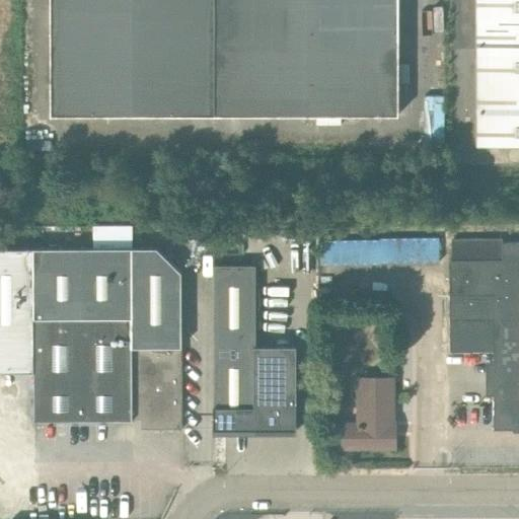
[(51,0),(51,115),(215,115),(399,115),(398,0),(51,0)]
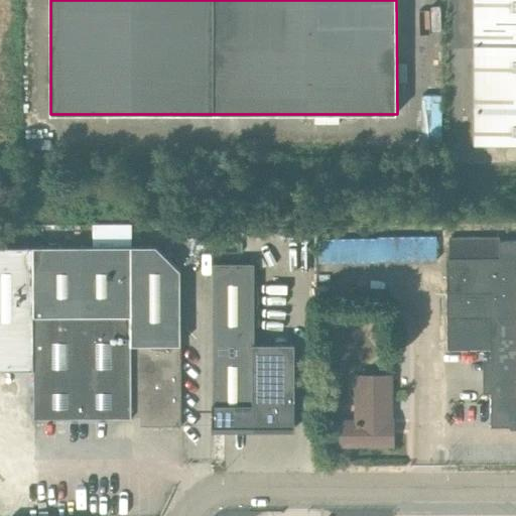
[(515,0),(475,0),(475,144),(515,143),(515,0)]
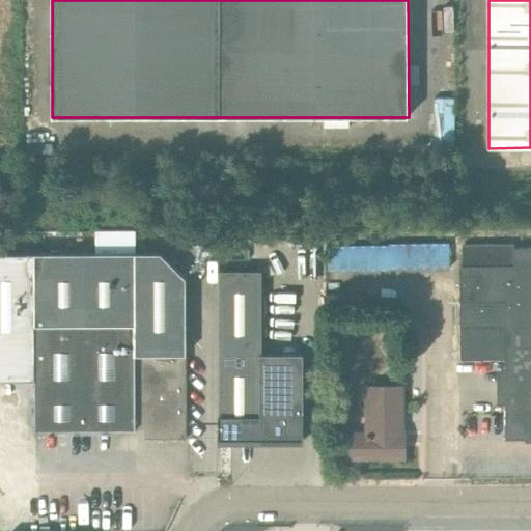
[(459,266),(459,339),(459,360),(505,360),(505,440),(530,439),(530,248),(514,248),(514,244),(463,244),(463,266),(459,266)]
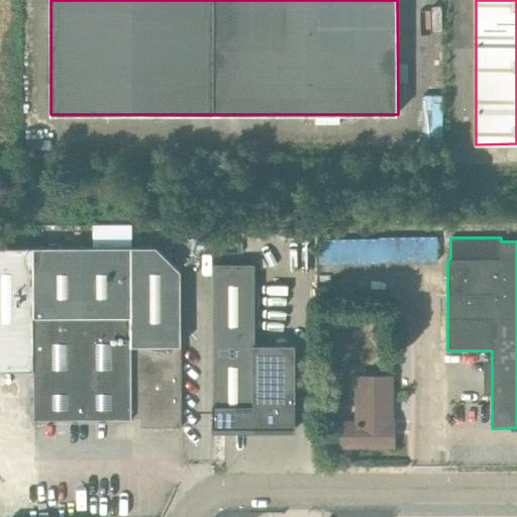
[(0,370),(34,370),(34,317),(33,317),(33,247),(0,246),(0,370)]
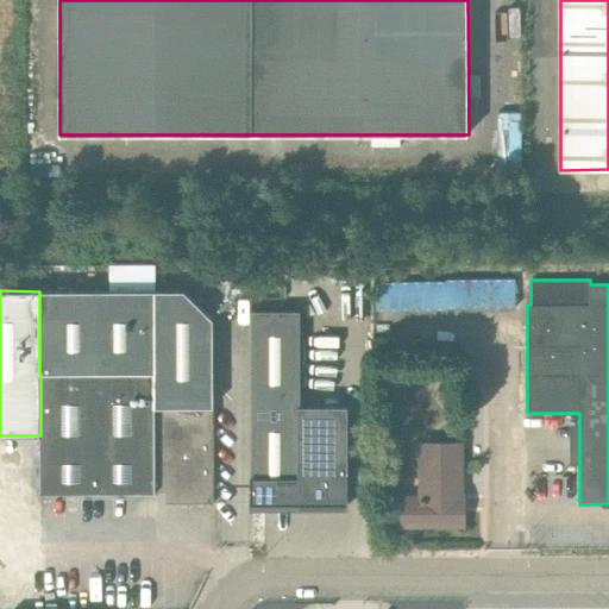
[(214,503),(213,407),(213,319),(183,290),(41,292),(41,374),(41,435),(41,493),(156,493),(156,481),(167,481),(167,503),(214,503)]
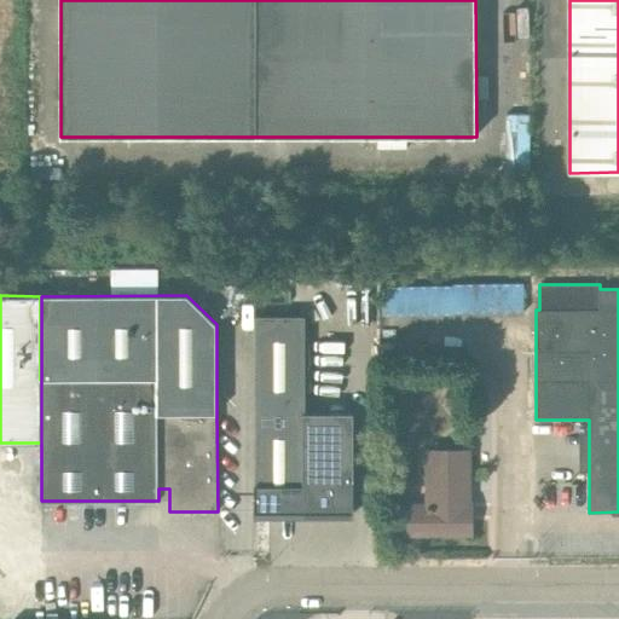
[(255,512),(305,512),(354,512),(353,412),(305,412),(304,316),(254,316),(255,512)]
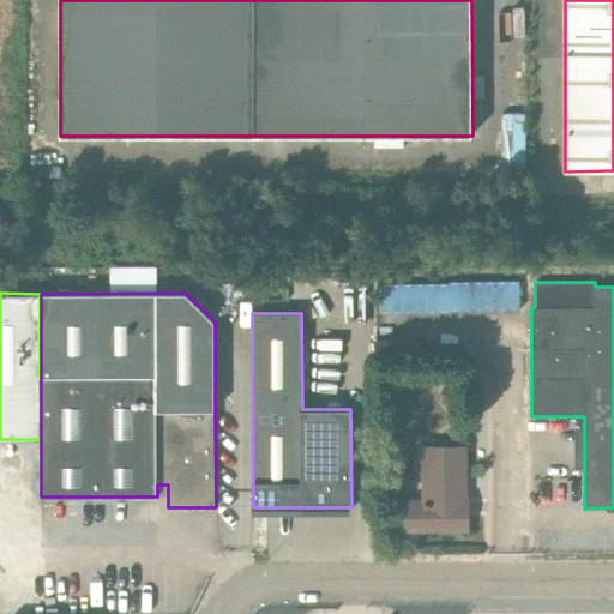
[(421,499),(407,499),(407,531),(468,531),(468,445),(422,445),(421,499)]
